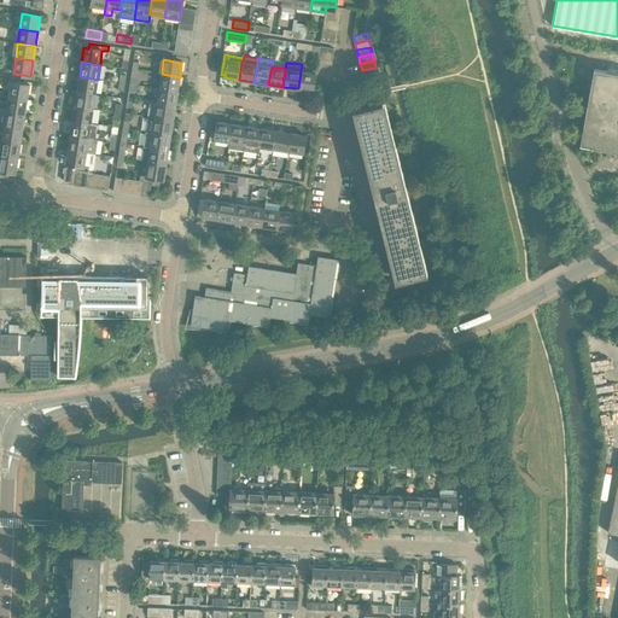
[(363,77),(378,74),(375,68),(362,70),(363,77)]
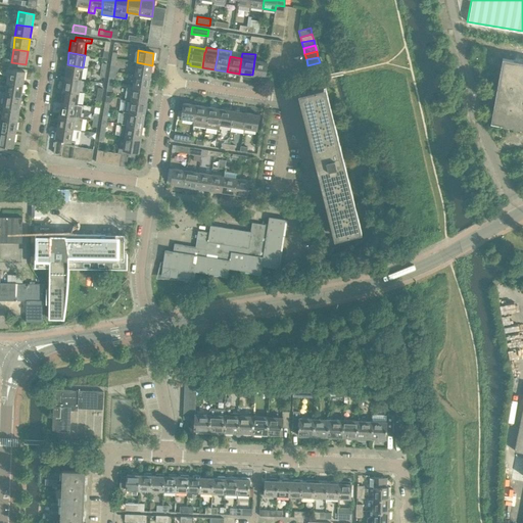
[(522,61),(503,58),(491,123),(501,125),(501,126),(522,129),(522,61)]
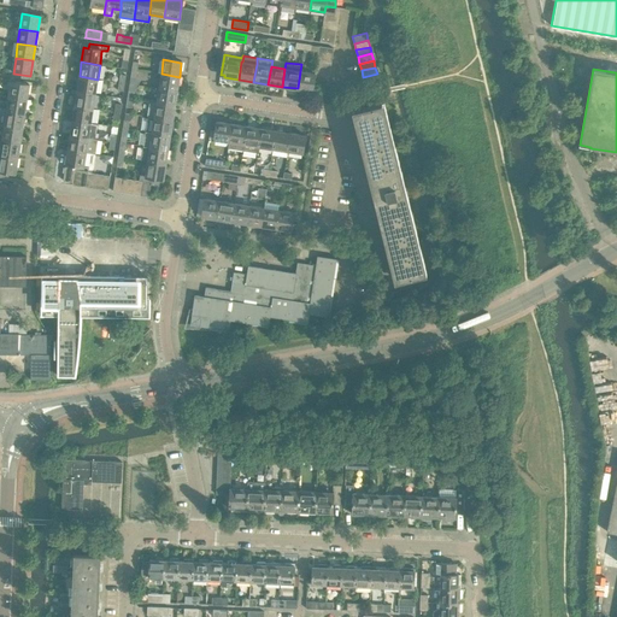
[(300,71),(298,88),(312,90),(313,82),(315,75),(315,74),(300,71)]
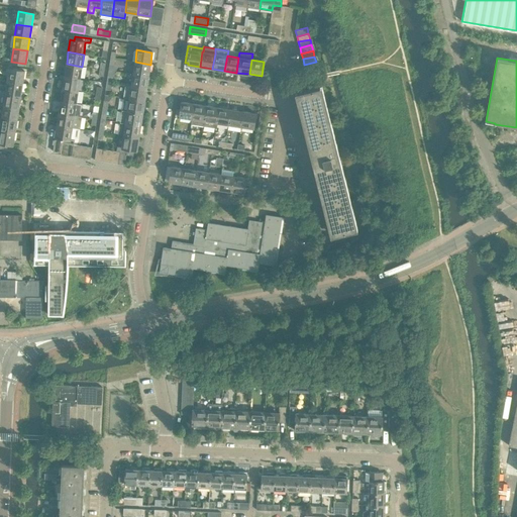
[(135,62),(133,75),(148,77),(150,65),(135,62)]
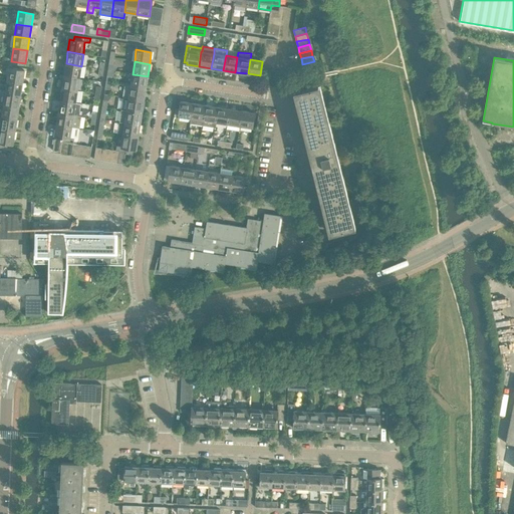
[(314,61),(302,64),(303,70),(315,67),(314,61)]
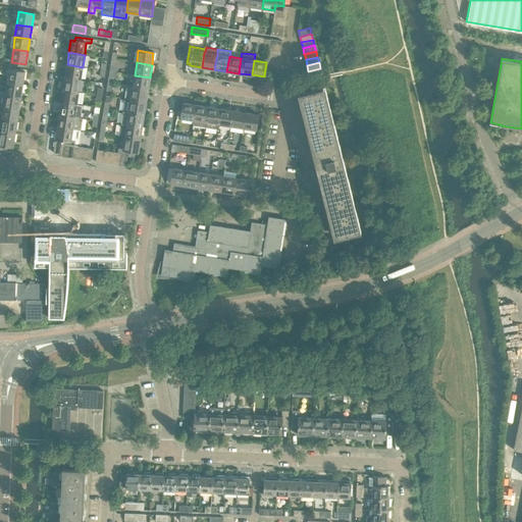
[(81,80),(83,67),(67,64),(65,76),(81,80)]
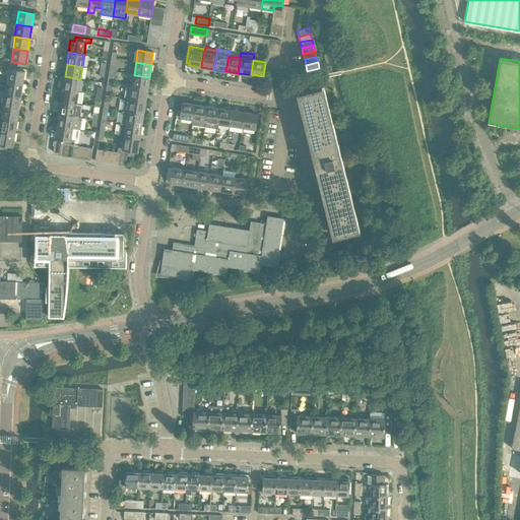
[(7,82),(22,84),(24,72),(9,70),(7,82)]
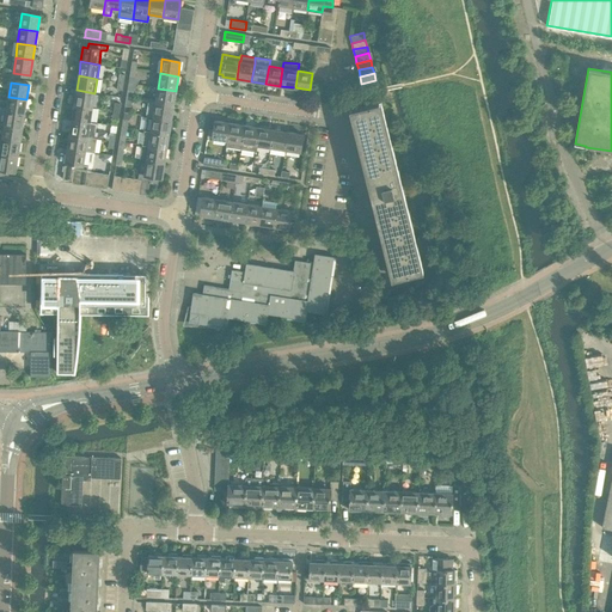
[(158,89),(155,103),(173,105),(176,91),(158,89)]
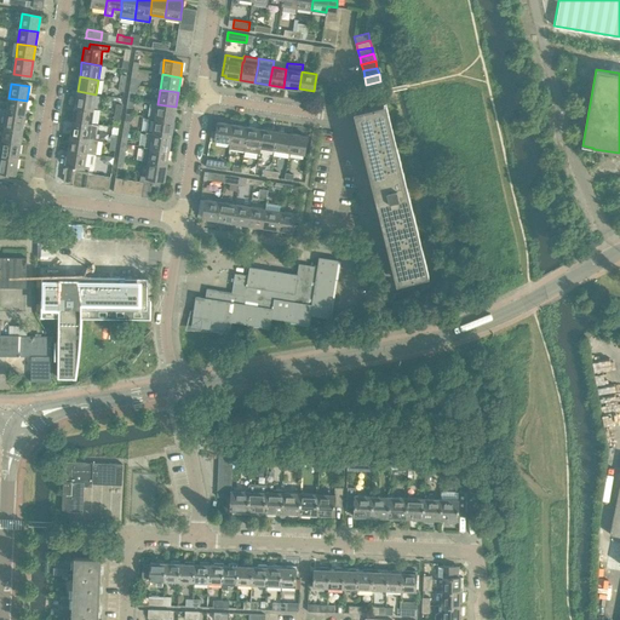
[(93,109),(96,95),(78,91),(75,105),(93,109)]
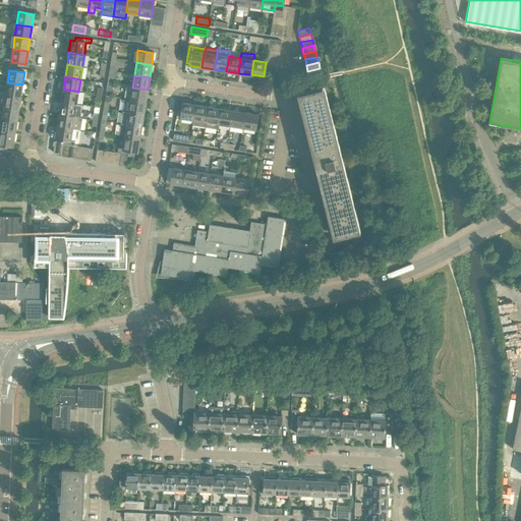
[(20,97),(22,84),(7,82),(5,95),(20,97)]
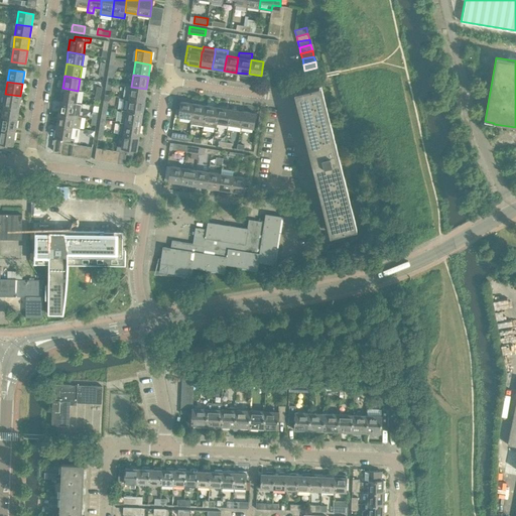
[(357,228),(321,86),(307,89),(306,83),(294,86),(296,92),(294,93),(330,235),(357,228)]
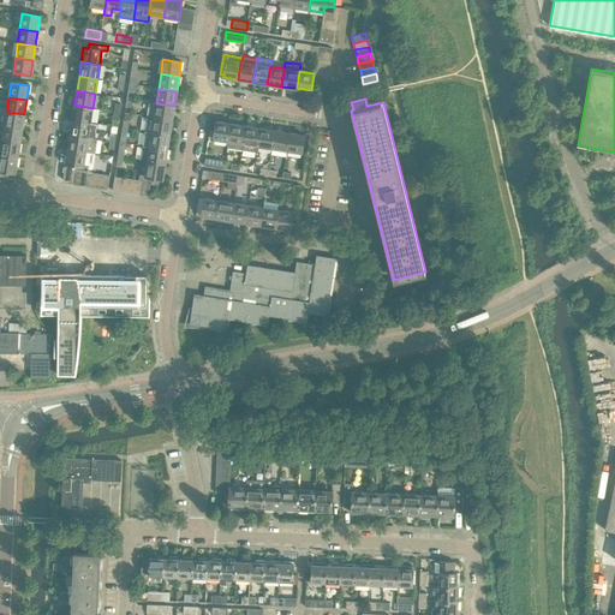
[(148,117),(154,118),(172,120),(174,106),(156,103),(150,102),(148,117)]
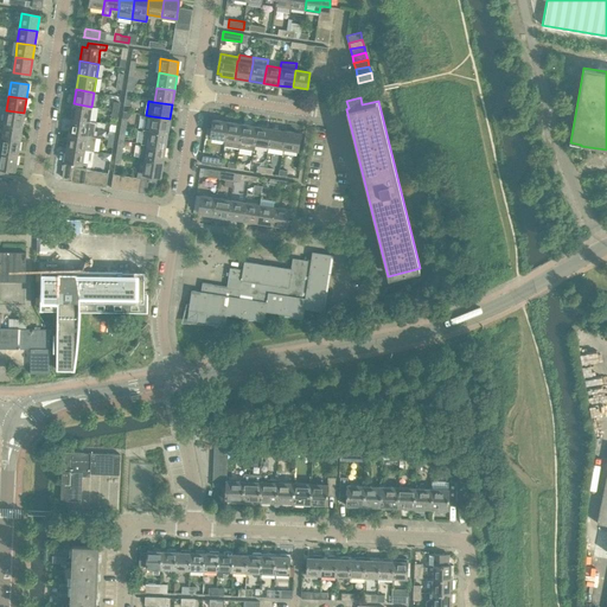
[(89,121),(91,107),(74,103),(71,117),(89,121)]
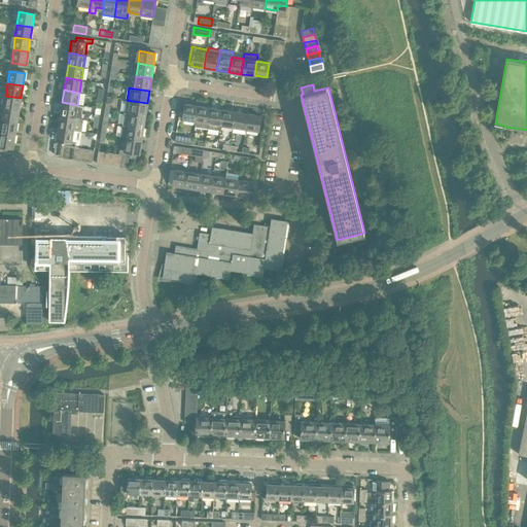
[(19,110),(21,98),(5,96),(3,108),(19,110)]
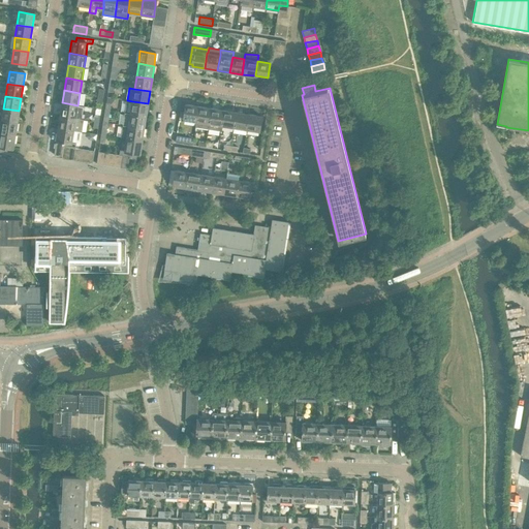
[(127,100),(125,113),(130,114),(146,116),(148,103),(132,101),(127,100)]
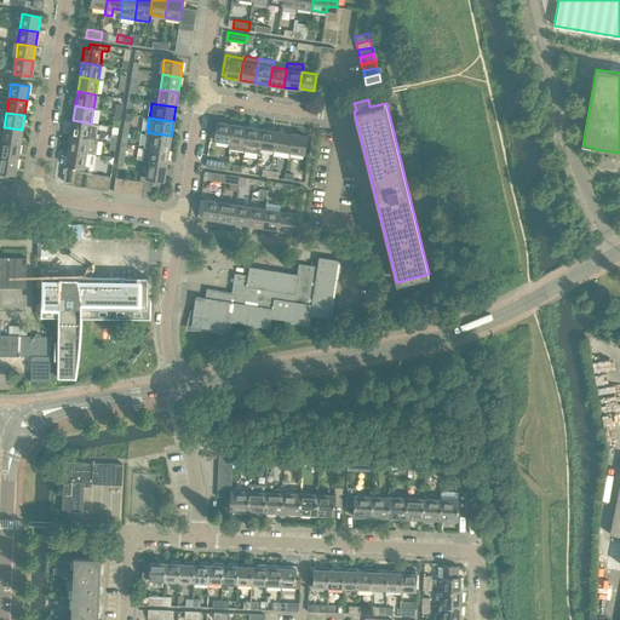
[(91,124),(73,120),(70,135),(96,139),(96,135),(98,125),(91,124)]
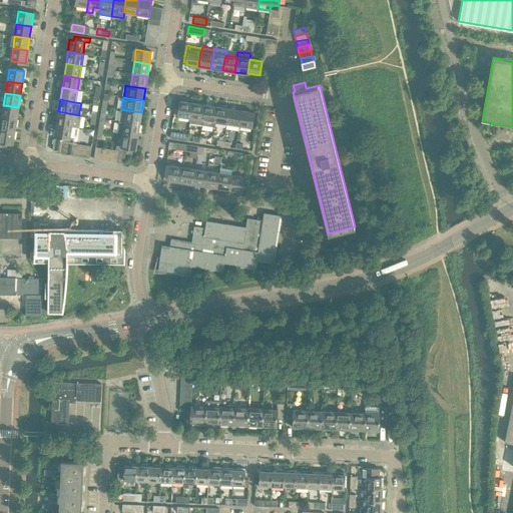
[(174,115),(178,115),(178,116),(190,118),(192,103),(180,101),(179,109),(175,108),(174,115)]
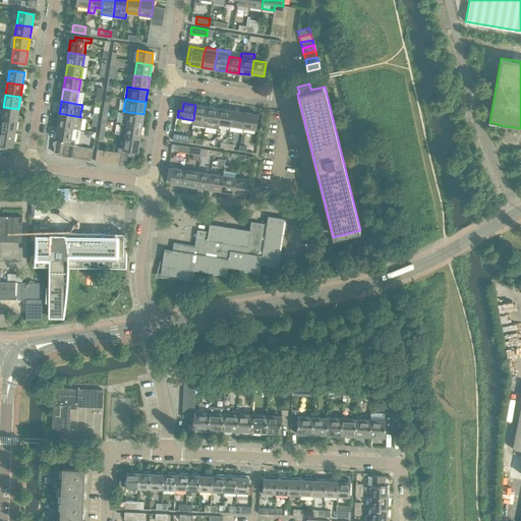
[(205,127),(208,107),(195,105),(193,120),(192,125),(205,127)]
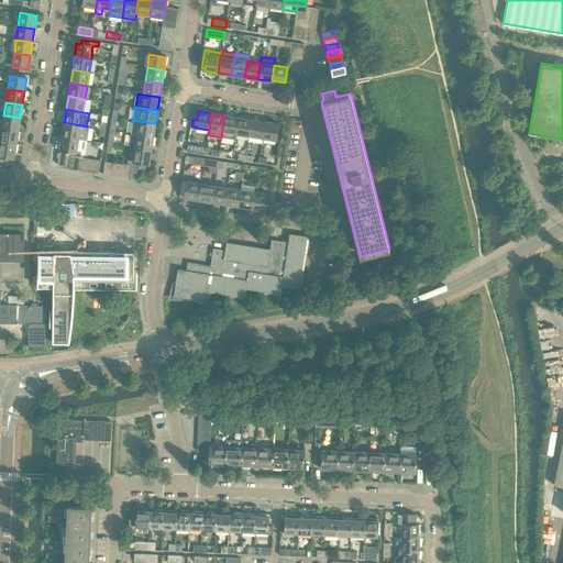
[(18,131),(20,118),(3,116),(2,129),(18,131)]
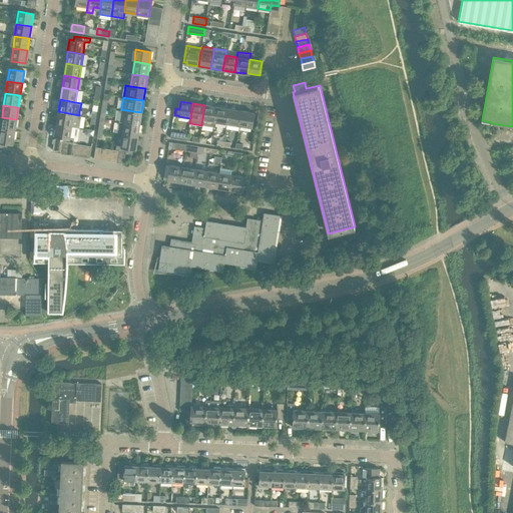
[(214,121),(216,107),(204,105),(201,125),(213,127),(214,121)]
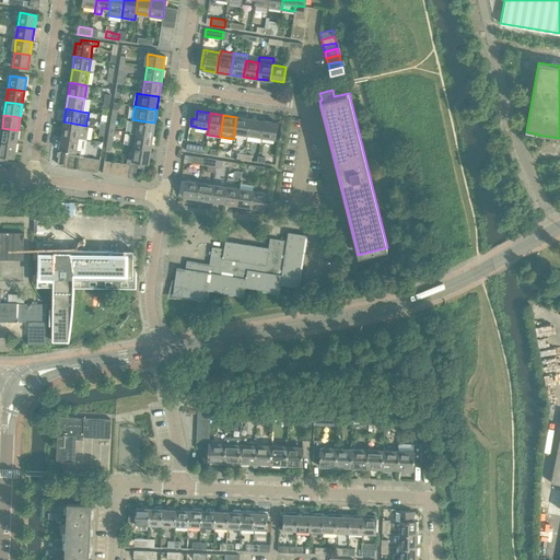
[(247,135),(251,118),(236,117),(234,132),(247,135)]
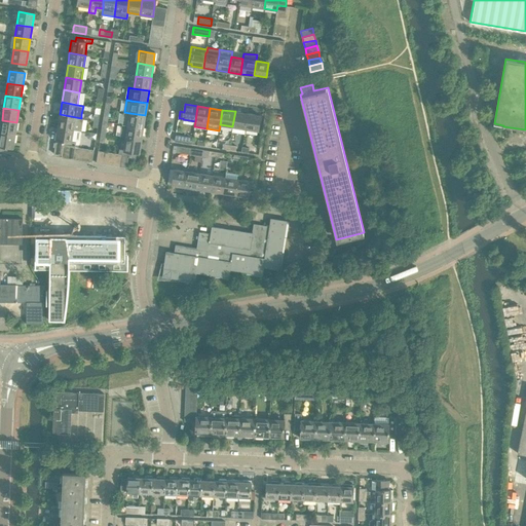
[(246,128),(248,113),(235,111),(232,126),(246,128)]
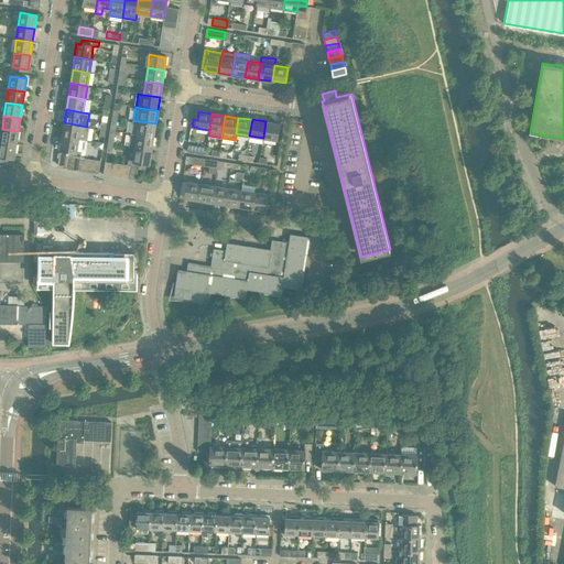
[(133,120),(131,133),(137,134),(153,137),(155,123),(139,121),(133,120)]
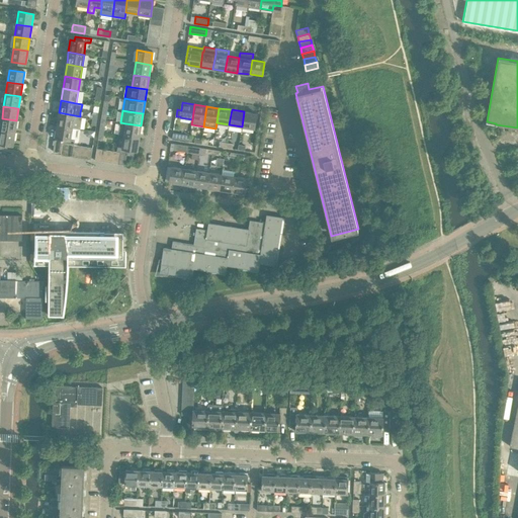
[(244,111),(242,126),(254,128),(256,113),(244,111)]
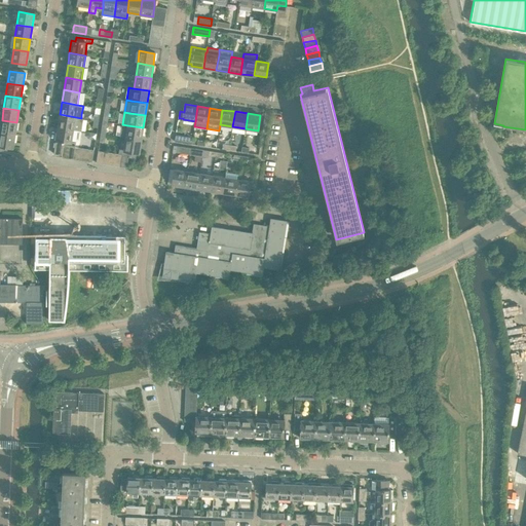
[(81,118),(60,114),(58,126),(73,129),(73,130),(81,132),(83,119),(81,118)]
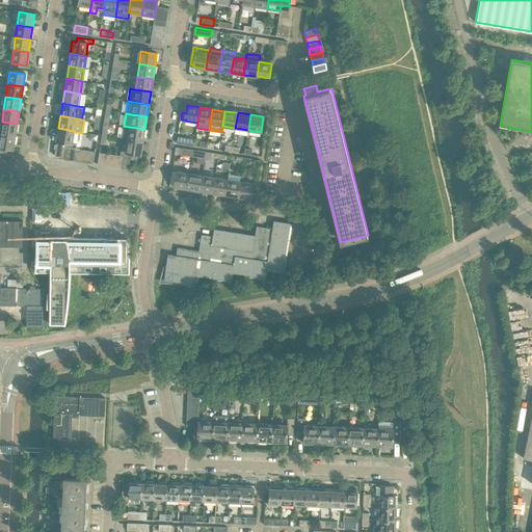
[(0,134),(16,136),(17,124),(2,122),(0,133),(0,134)]
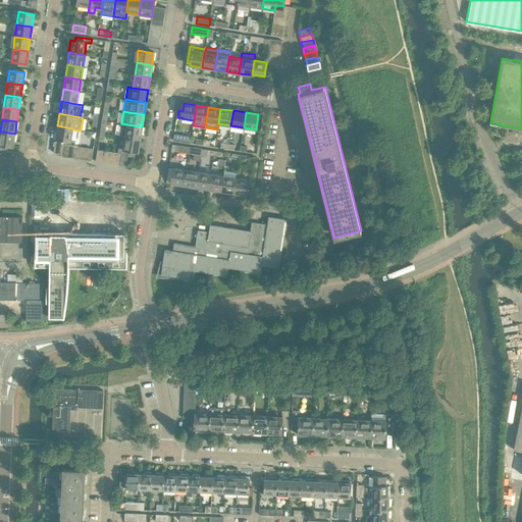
[(121,123),(119,136),(124,137),(141,140),(142,126),(126,124),(121,123)]
